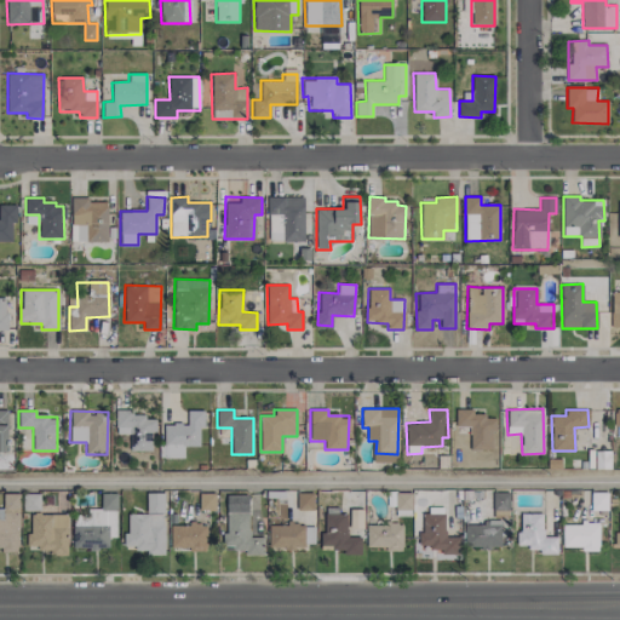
[(154,451),(154,417),(133,417),(133,411),(115,411),(115,434),(130,434),(130,451),(154,451)]
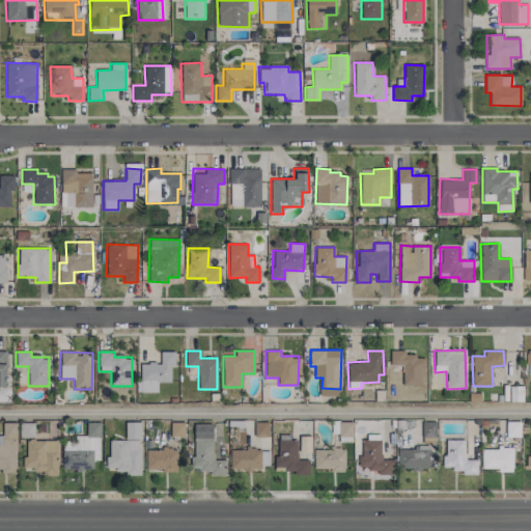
[(174,352),(160,352),(160,364),(141,363),(140,383),(136,383),(136,392),(157,392),(158,382),(170,383),(171,366),(174,366),(174,352)]
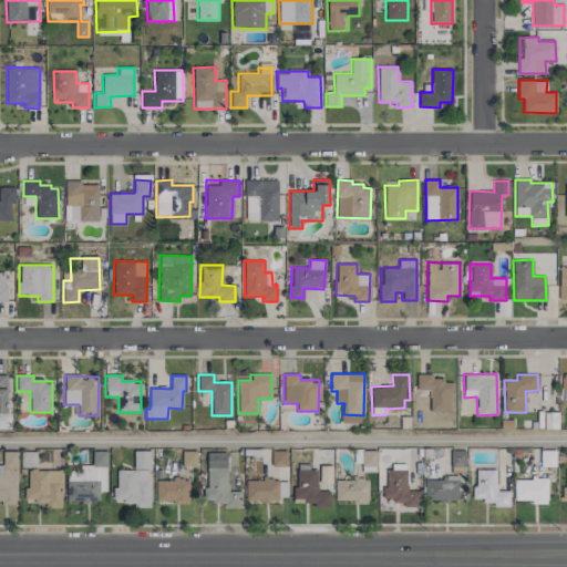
[(451,412),(452,383),(443,383),(443,375),(416,375),(416,390),(430,391),(430,411),(451,412)]
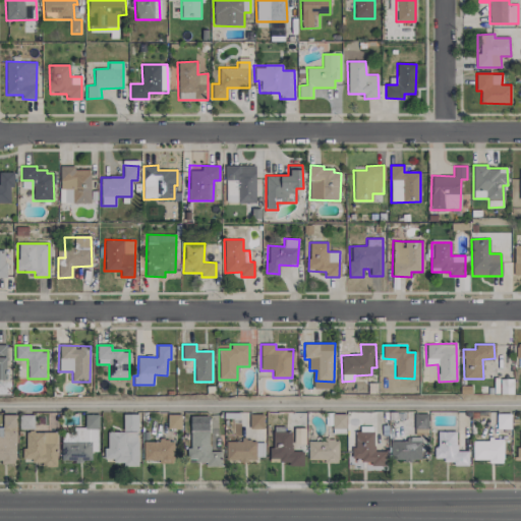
[(513,394),(513,380),(500,380),(500,394),(513,394)]
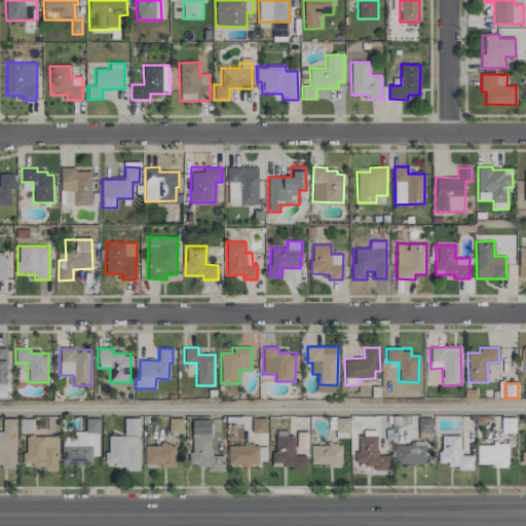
[(124,436),(108,436),(108,453),(105,453),(105,464),(124,464),(124,471),(139,471),(139,417),(124,417),(124,436)]
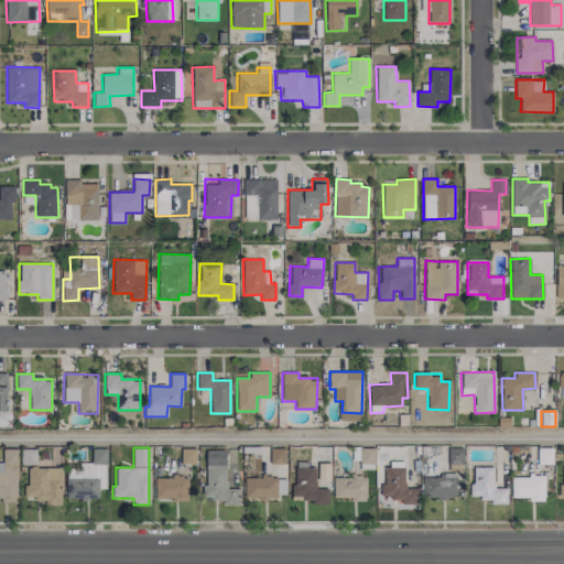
[(0,500),(17,501),(18,448),(2,448),(2,466),(0,466),(0,500)]
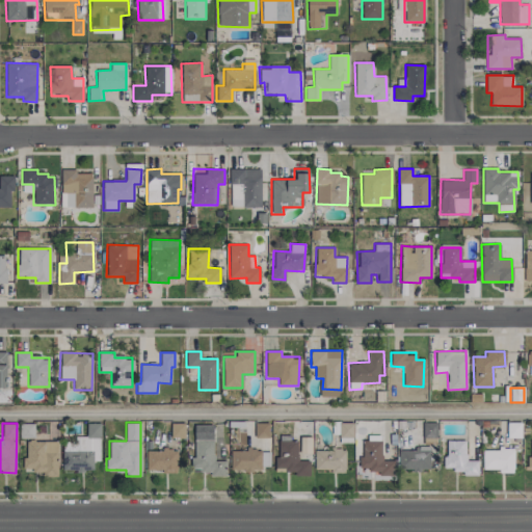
[(34,424),(21,423),(20,437),(33,437),(34,424)]
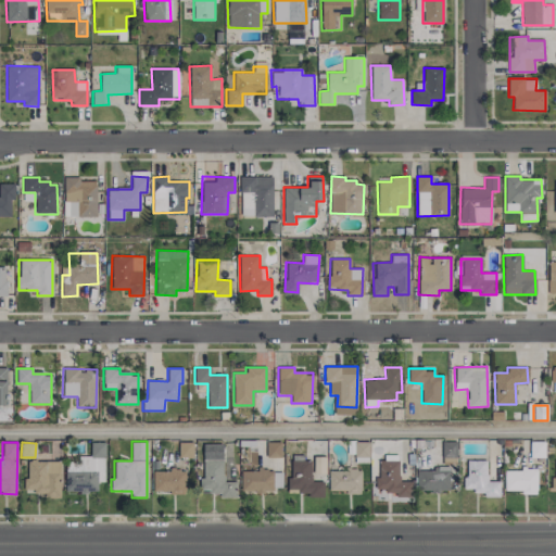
[(65,491),(98,492),(98,482),(104,482),(105,442),(90,442),(90,456),(79,456),(79,462),(65,462),(65,491)]
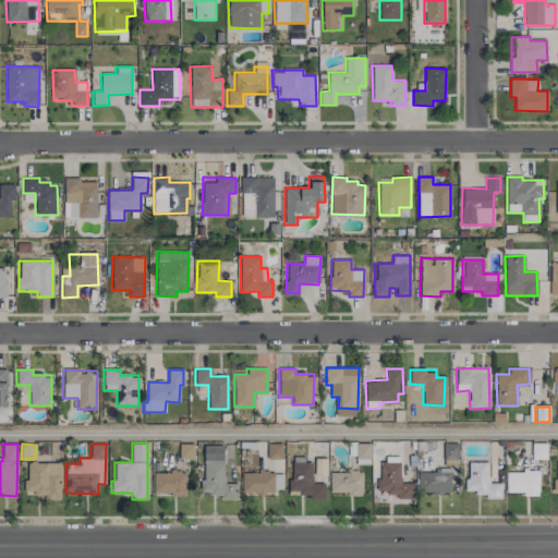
[(194,459),(193,444),(179,444),(179,459),(194,459)]
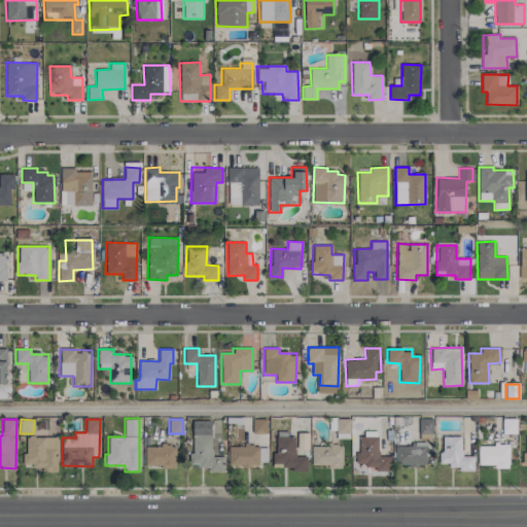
[(253,419),(253,434),(267,434),(267,419),(253,419)]
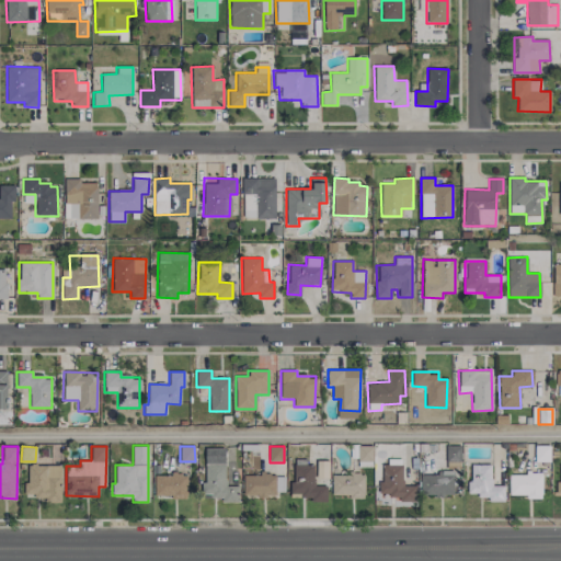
[(460,446),(446,446),(446,468),(459,468),(460,446)]
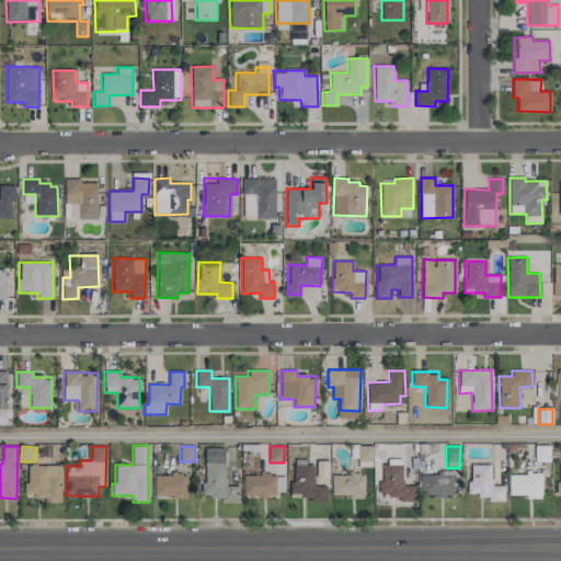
[(225,448),(204,448),(204,499),(238,500),(238,485),(225,485),(225,448)]
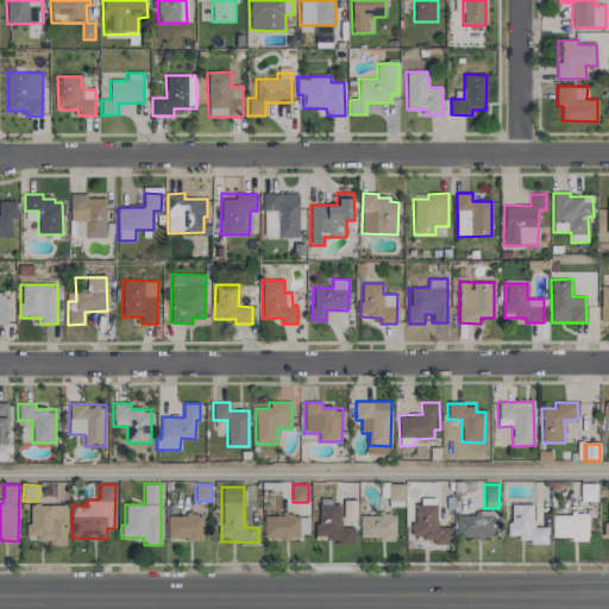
[(195,510),(196,496),(183,496),(182,510),(195,510)]
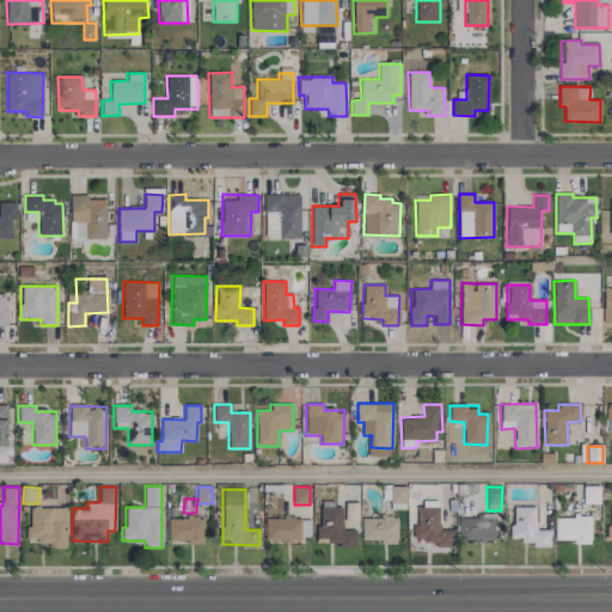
[(357,503),(346,503),(346,521),(357,521),(357,503)]
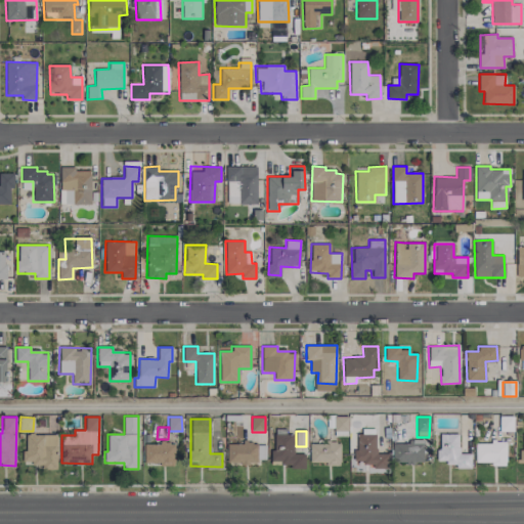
[(471,468),(471,453),(459,453),(459,434),(438,433),(438,462),(455,463),(455,468),(471,468)]
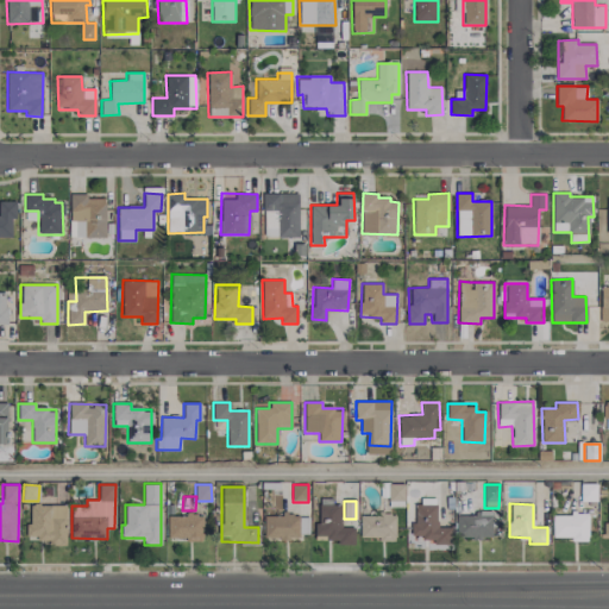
[(27,504),(29,540),(48,540),(48,546),(66,546),(66,504),(27,504)]
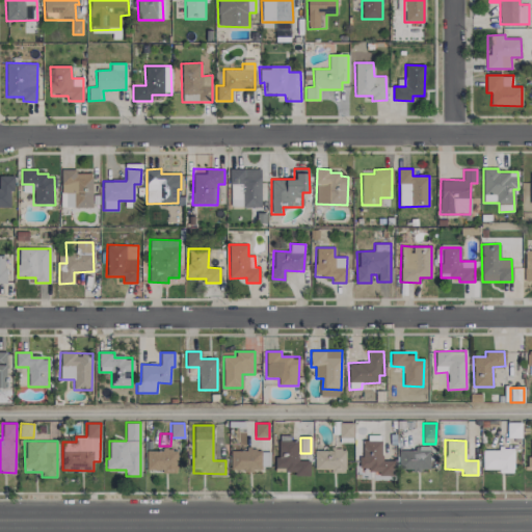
[(276,441),(276,472),(295,472),(295,475),(310,476),(310,461),(297,460),(298,442),(276,441)]
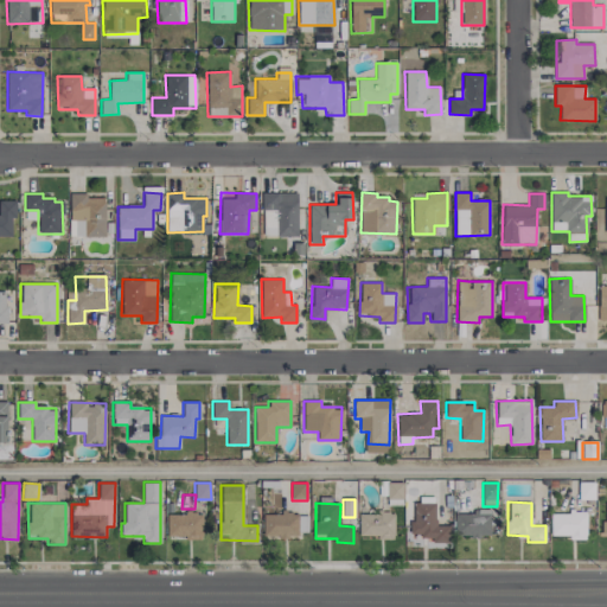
[(449,542),(449,525),(435,525),(436,504),(413,503),(411,534),(422,534),(421,541),(449,542)]
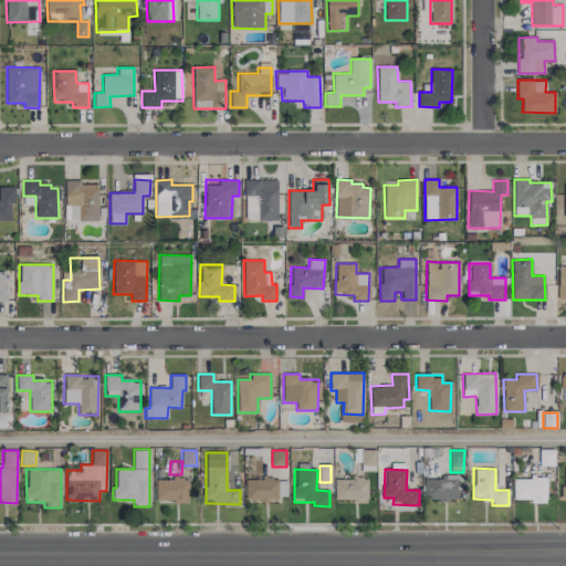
[(458,500),(458,477),(425,478),(425,500),(458,500)]
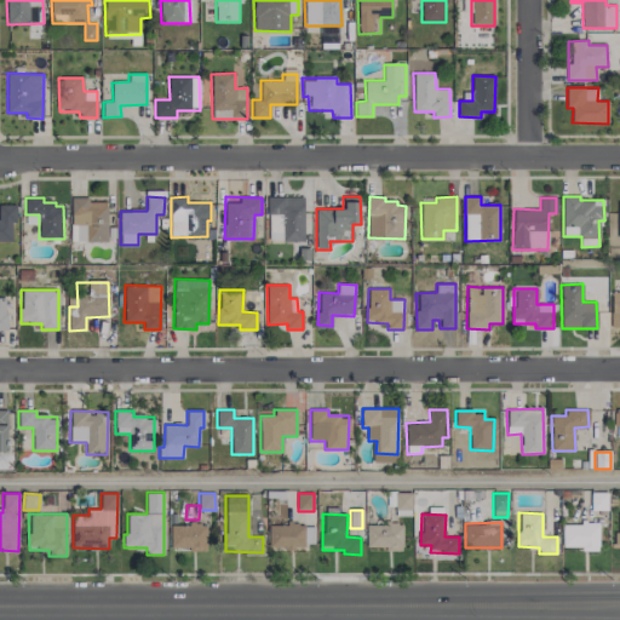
[(366,549),(402,549),(402,524),(367,523),(366,549)]
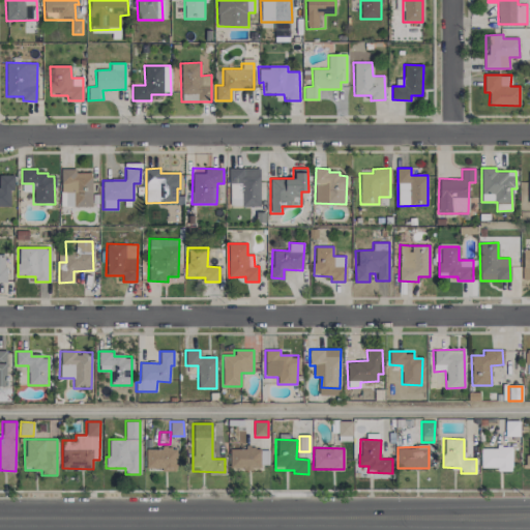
[(511,447),(480,447),(481,469),(511,469),(511,447)]
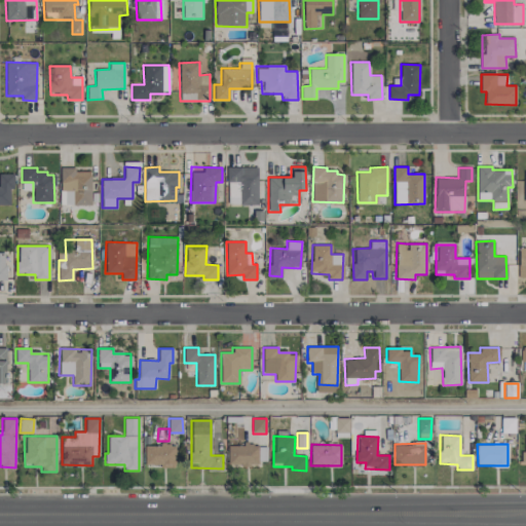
[(176,445),(145,445),(145,465),(175,466),(176,445)]
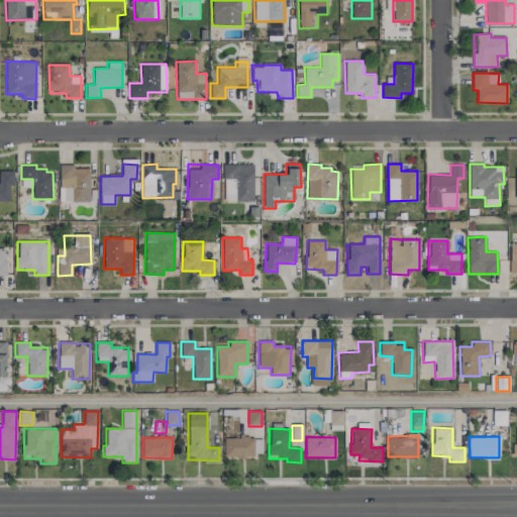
[(225,437),(224,455),(262,456),(262,438),(225,437)]
